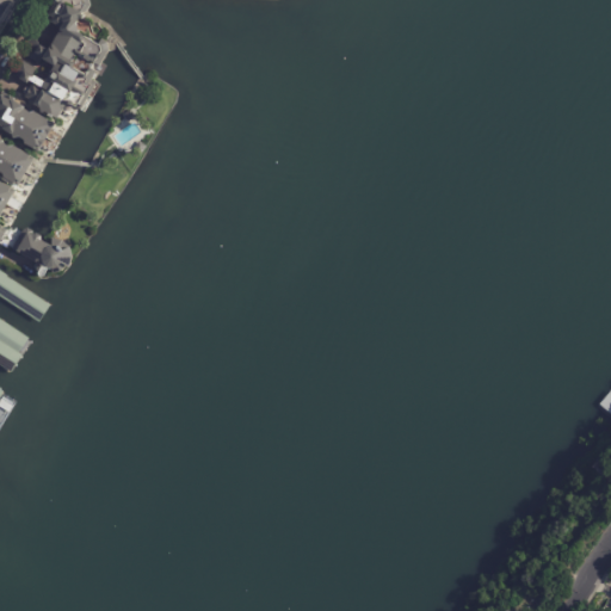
[(85,8),(84,8),(85,10),(82,13),(80,12),(76,18),(80,28),(86,31),(85,32),(99,41),(102,36),(107,38),(109,47),(100,62),(80,50),(73,62),(86,69),(90,61),(93,63),(93,65),(97,68),(92,78),(87,75),(86,78),(96,82),(84,104),(85,104),(82,109),(68,100),(63,109),(62,107),(57,116),(45,109),(42,110),(41,105),(35,102),(35,103),(30,99),(31,98),(25,96),(34,82),(42,87),(43,86),(29,79),(28,80),(22,76),(22,78),(11,72),(13,68),(17,71),(23,60),(48,75),(55,61),(44,55),(41,63),(26,55),(31,47),(28,44),(47,11),(48,12),(54,1),(53,0),(91,0),(86,8),(85,8)]
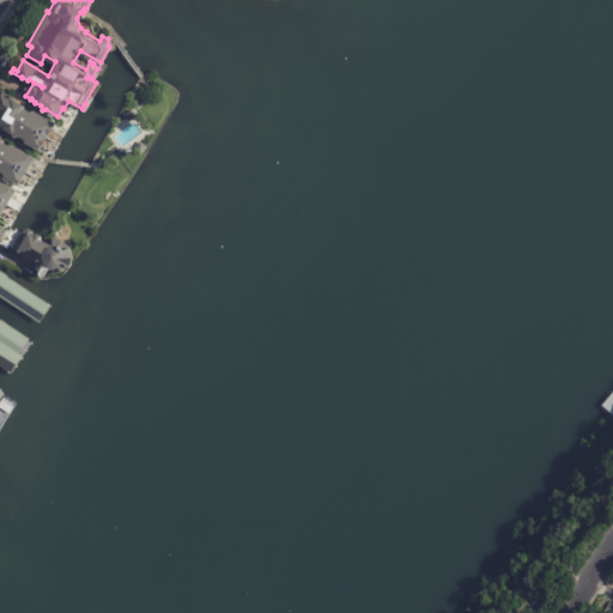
[(13,91),(10,97),(17,102),(28,85),(11,74),(4,84),(13,91)]
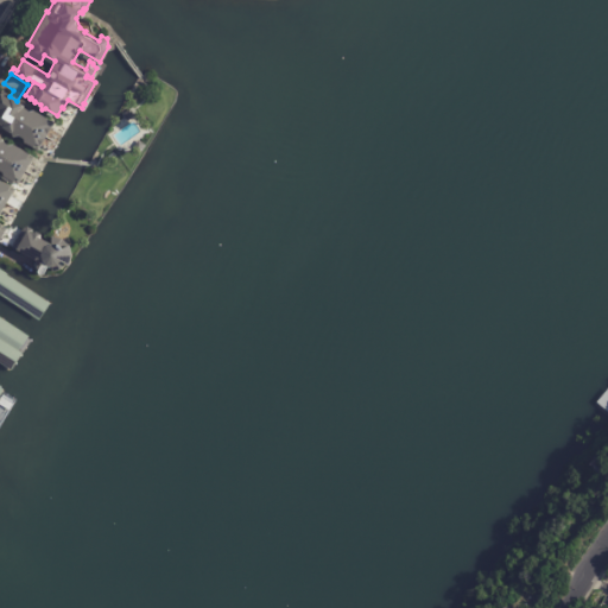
[(51,119),(56,121),(54,125),(52,125),(42,143),(43,144),(39,147),(26,139),(25,135),(20,132),(14,134),(13,130),(6,126),(2,127),(0,126),(0,107),(1,106),(0,105),(0,95),(2,92),(11,96),(14,96),(24,101),(24,105),(31,108),(35,107),(51,118),(51,119)]
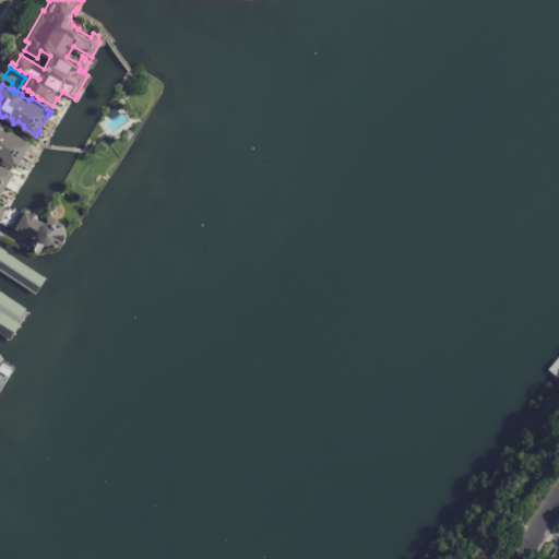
[(12,130),(13,130),(27,140),(27,141),(33,143),(31,147),(30,146),(16,168),(4,161),(4,156),(0,153),(0,123),(2,126),(3,128),(9,131),(12,130)]
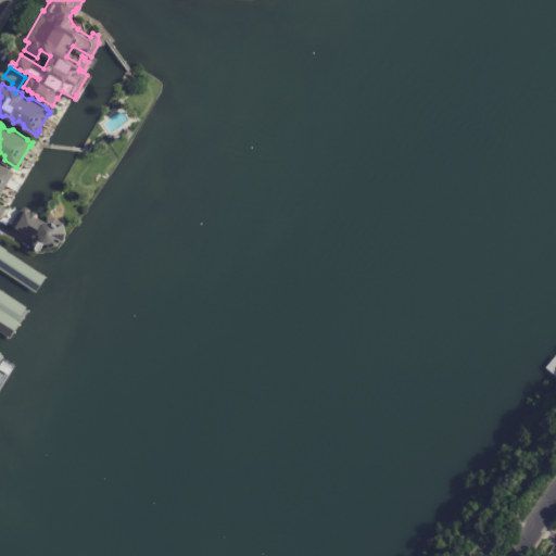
[(0,162),(10,169),(15,173),(13,177),(12,176),(1,193),(2,194),(0,198),(0,162)]
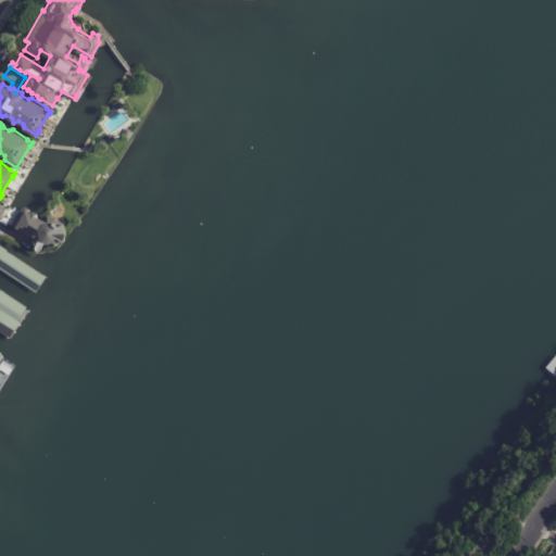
[(49,217),(57,219),(64,225),(66,234),(64,243),(62,242),(58,248),(49,250),(49,243),(43,243),(40,251),(38,251),(36,249),(36,248),(34,238),(13,227),(22,211),(27,209),(32,211),(30,213),(30,214),(35,212),(39,214),(39,218),(42,220),(49,217)]
